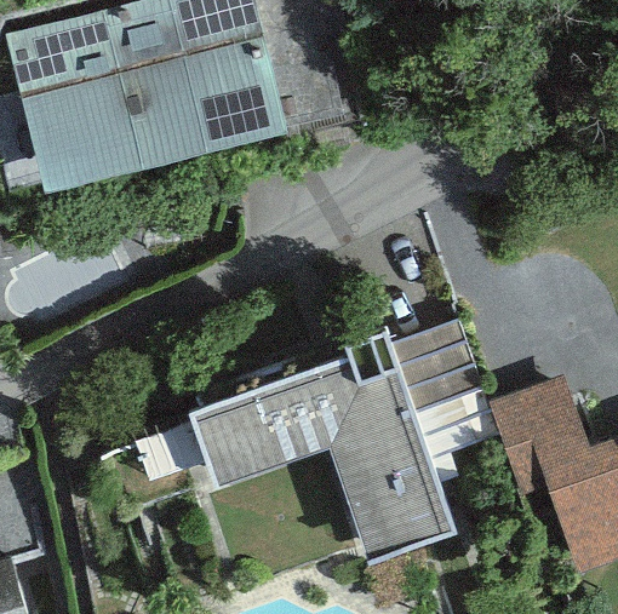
[(166,0),(119,12),(160,164),(285,131),(250,0),(166,0)]
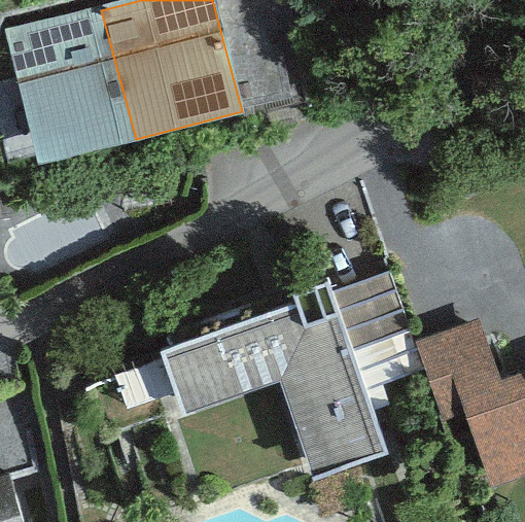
[(136,139),(101,10),(5,36),(39,165),(136,139)]
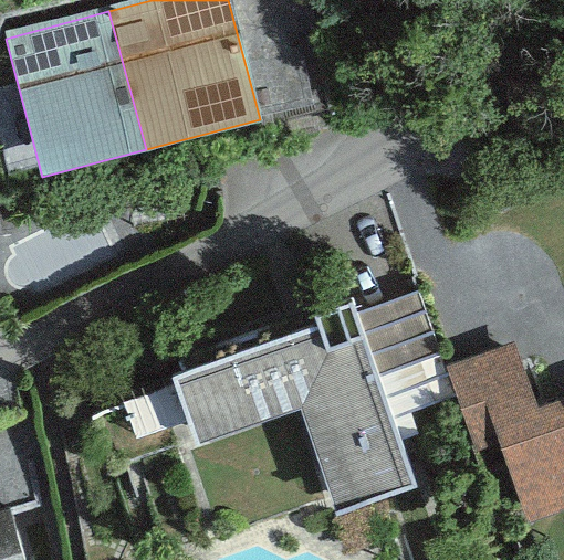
[(319,325),(171,376),(196,446),(299,410),(336,515),(417,487),(401,443),(419,436),(413,416),(457,401),(446,370),(419,295),(358,316),(353,303),(315,316),(319,325)]
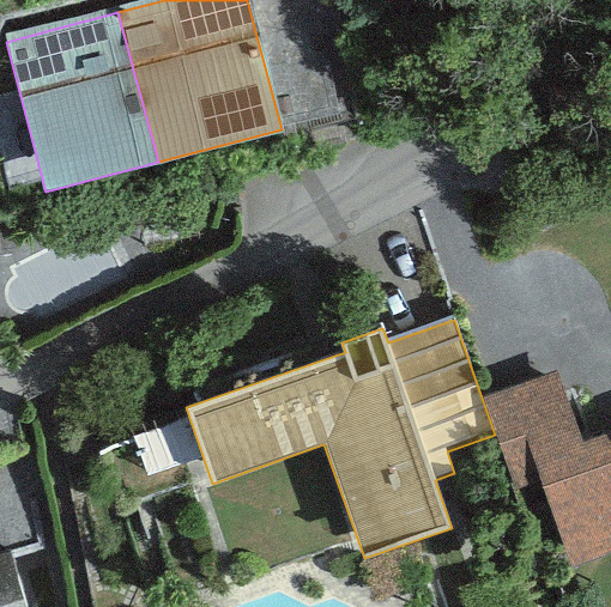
[(558,375),(483,401),(495,435),(515,492),(540,483),(572,571),(610,557),(610,436),(584,447),(558,375)]
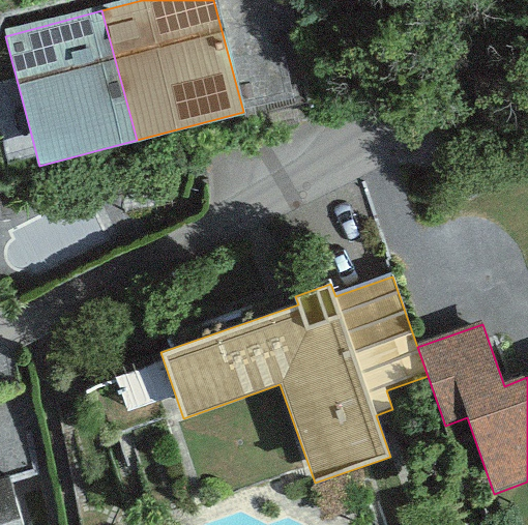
[(0,478),(0,524),(23,524),(8,476),(0,478)]
